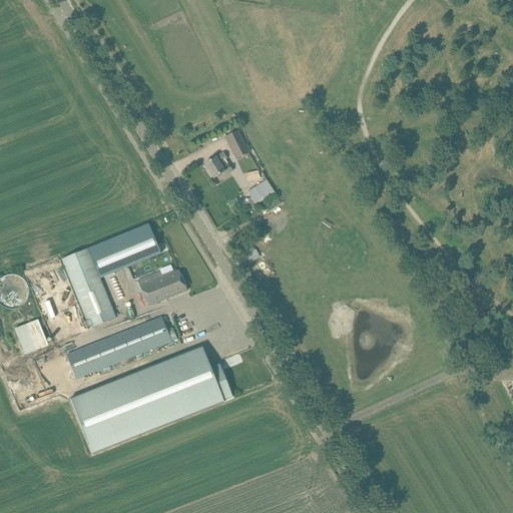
[(237,130),(224,137),(235,160),(248,153),(237,130)]
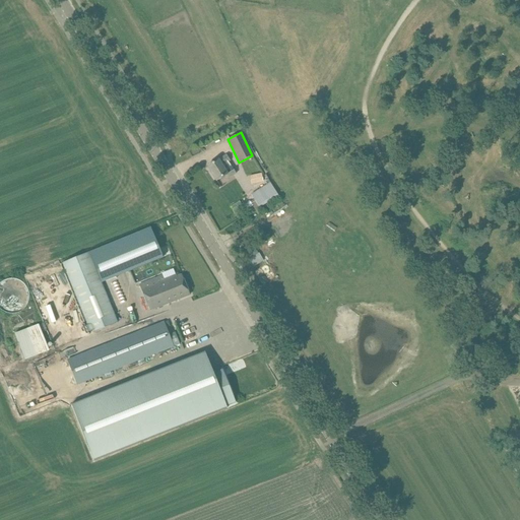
[(229,179),(236,174),(229,161),(230,160),(226,155),(218,160),(207,167),(216,181),(226,175),(229,179)]
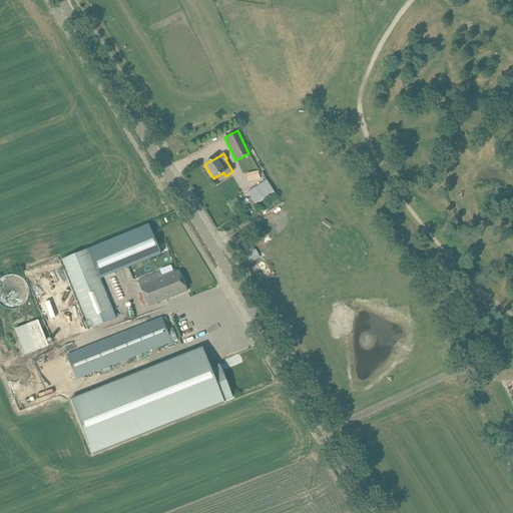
[(270,196),(274,194),(275,193),(267,180),(263,183),(247,192),(250,196),(239,204),(241,207),(248,203),(250,206),(254,203),(255,205),(270,196)]
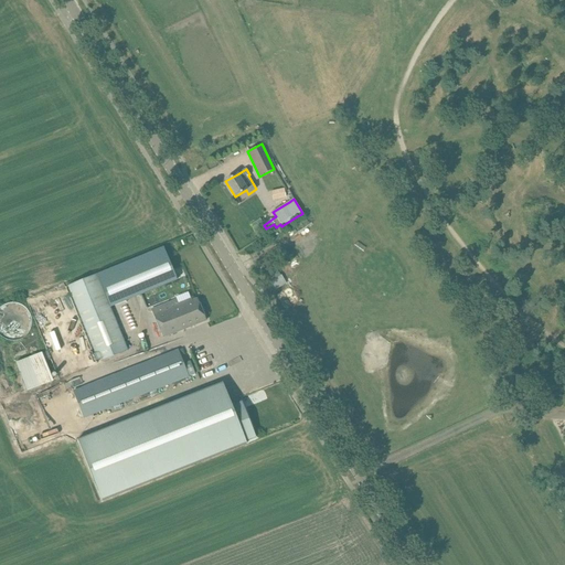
[(163,247),(96,275),(110,308),(177,280),(163,247)]
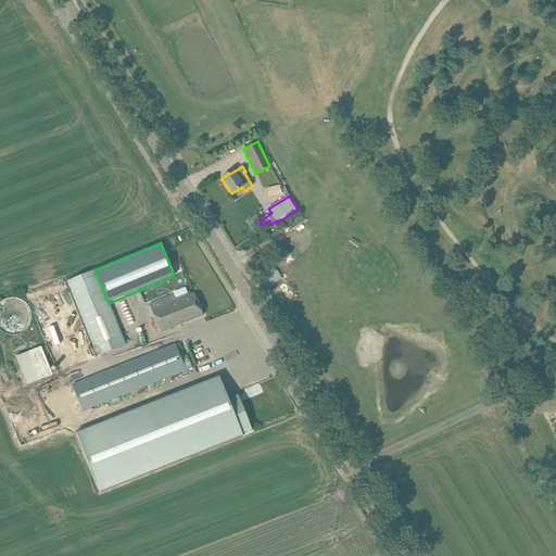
[(101,355),(126,345),(109,303),(95,270),(66,282),(92,349),(91,349),(93,355),(99,352),(101,355)]
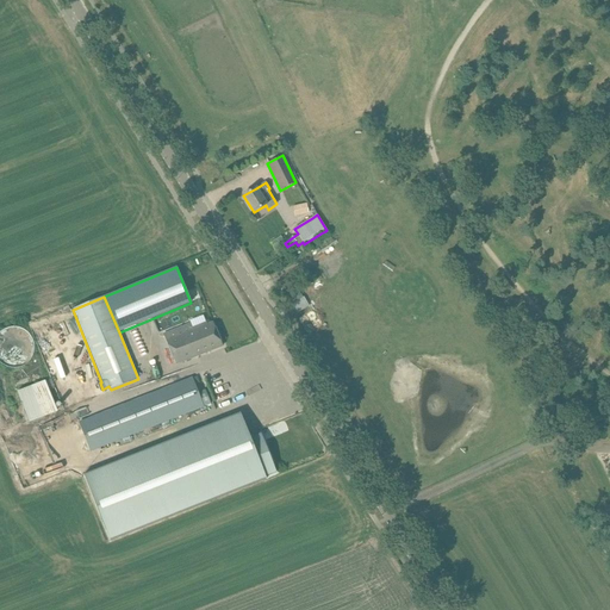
[(298,321),(311,312),(304,302),(291,311),(298,321)]
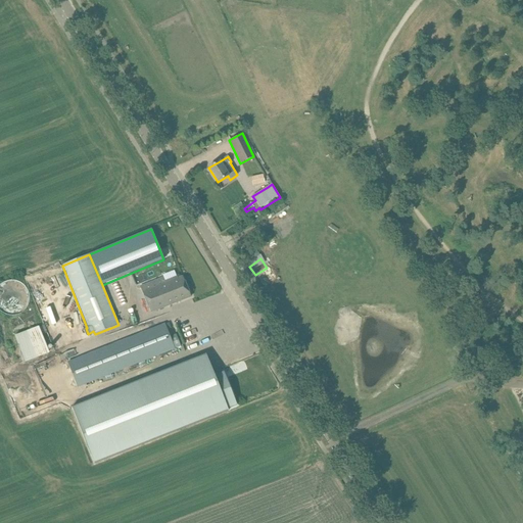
[(162,279),(140,288),(150,313),(181,300),(190,297),(182,277),(178,279),(177,278),(171,280),(172,282),(164,284),(162,279)]
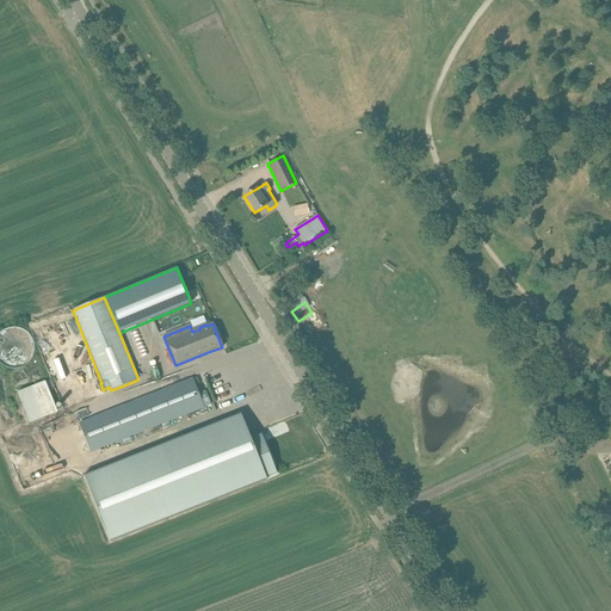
[(192,380),(79,424),(90,452),(210,405),(205,390),(197,394),(192,380)]
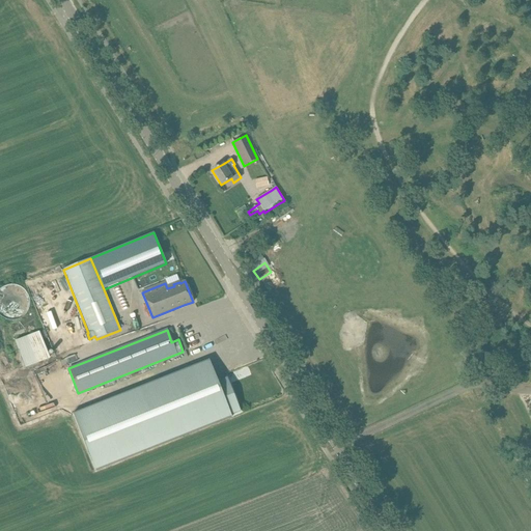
[(27,336),(15,341),(25,368),(37,363),(27,336)]
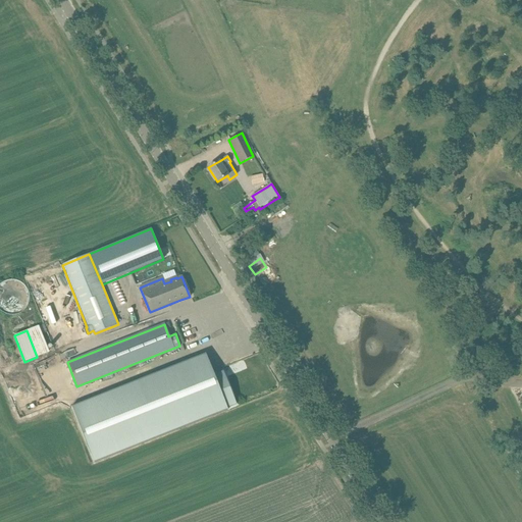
[(71,406),(94,463),(227,410),(226,408),(236,405),(223,371),(214,375),(205,354),(71,406)]
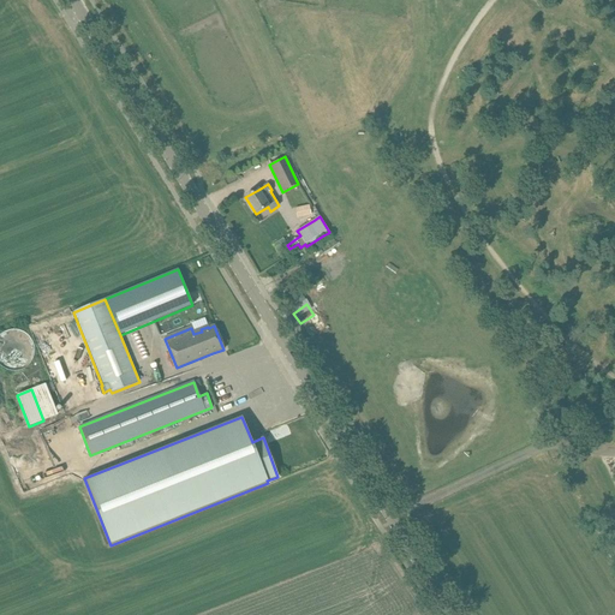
[(45,460),(40,440),(19,445),(25,465),(45,460)]
